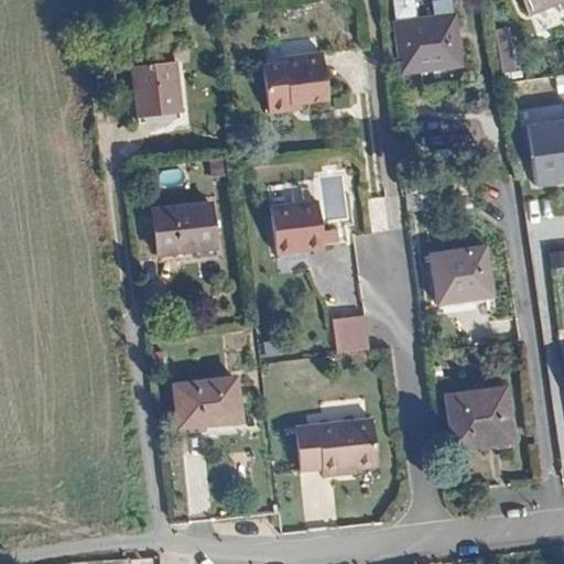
[(528,0),(533,12),(562,0),(528,0)]
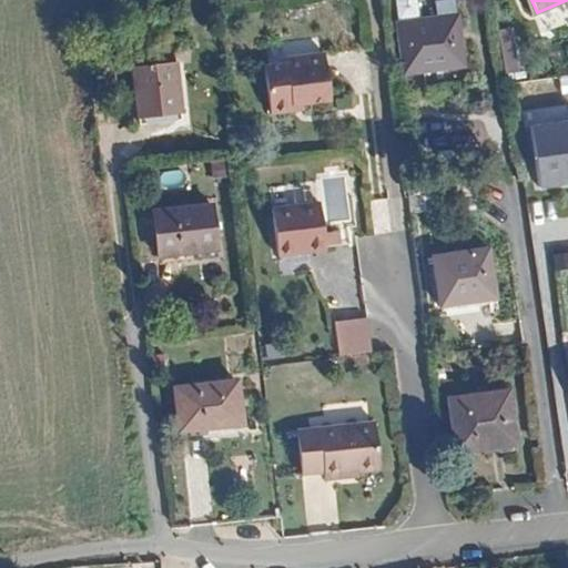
[(429,31),(435,74),(411,78),(412,83),(469,74),(463,27),(429,31)]
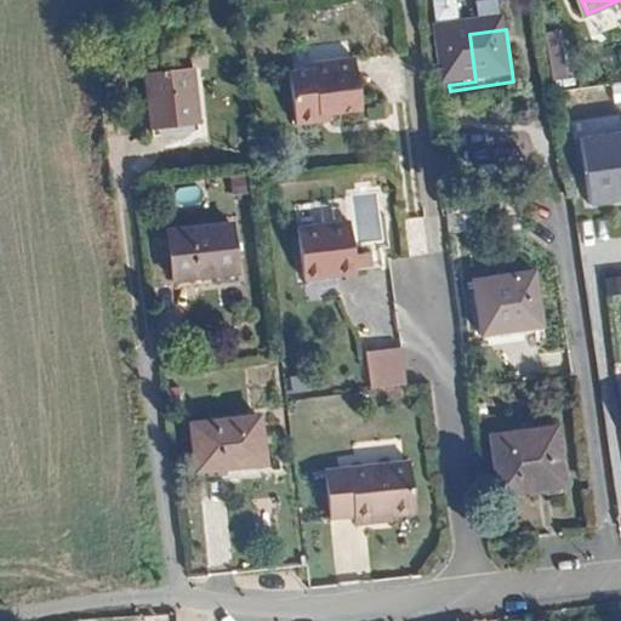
[(443,38),(449,85),(476,81),(469,34),(443,38)]
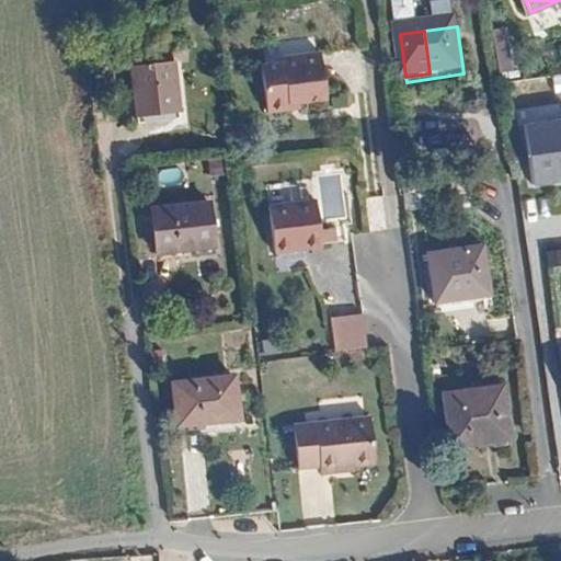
[(264,66),(268,113),(290,111),(290,104),(329,100),(324,55),(285,59),(285,63),(264,66)]
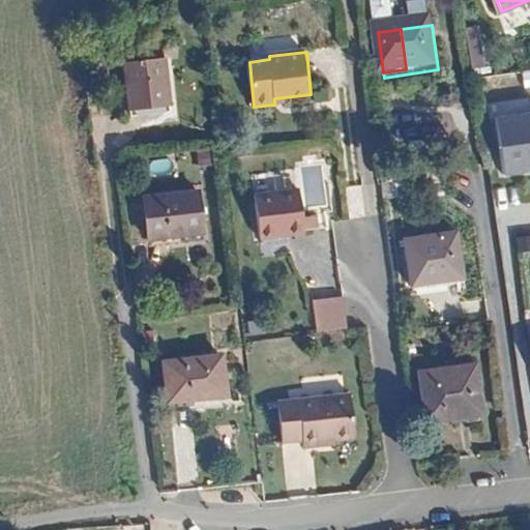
[(166,58),(126,63),(131,113),(171,108),(166,58)]
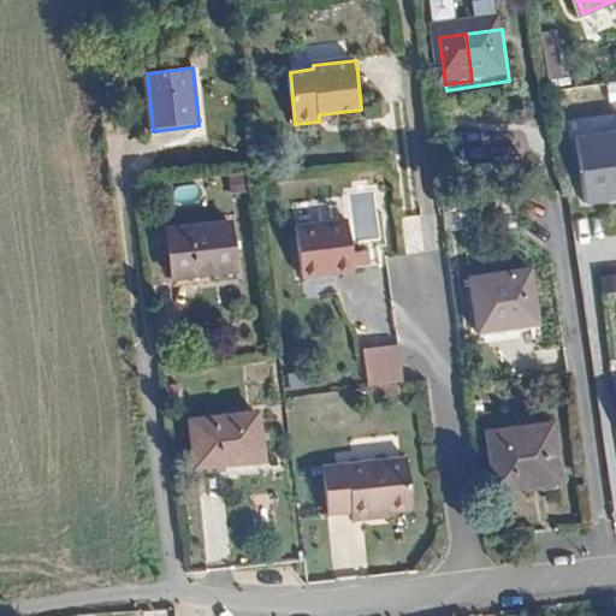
[(398,217),(401,254),(432,252),(430,214),(398,217)]
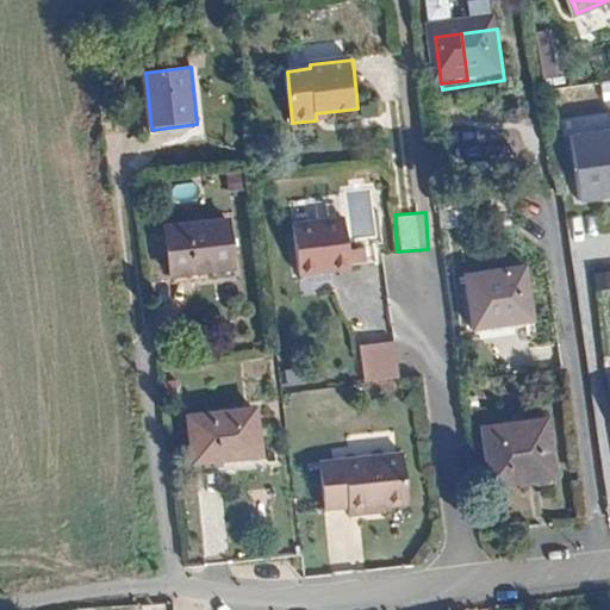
[(292,224),(298,277),(349,271),(343,218),(292,224)]
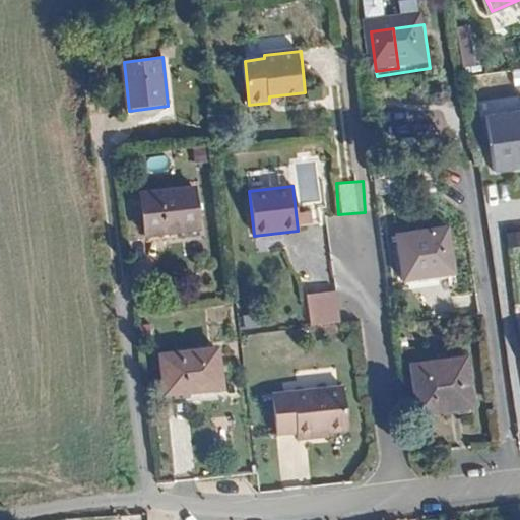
[(141,192),(146,235),(198,230),(194,187),(141,192)]
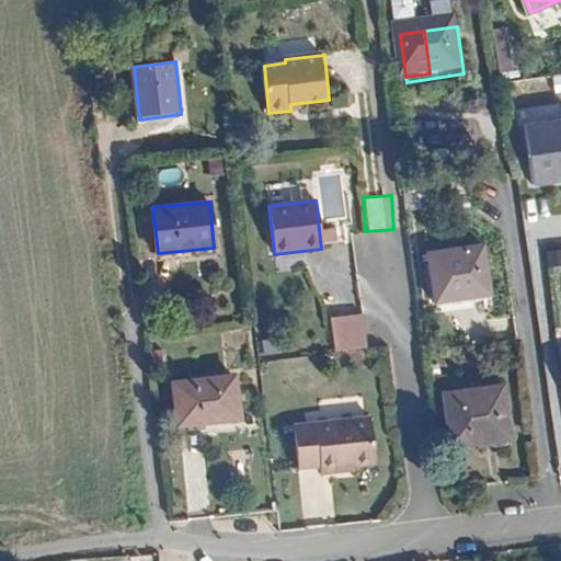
[(433,255),(439,302),(491,297),(485,248),(433,255)]
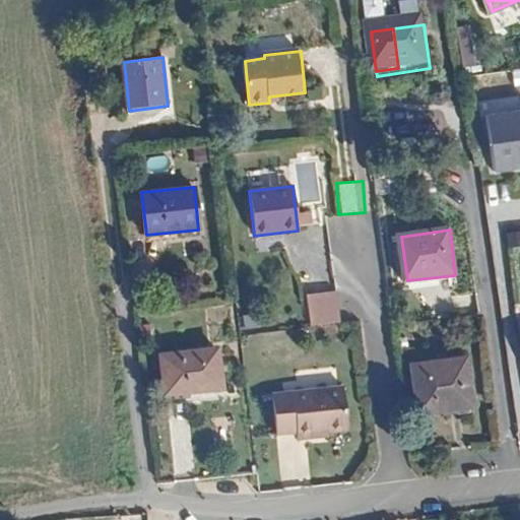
[(316,327),(345,323),(341,293),(312,297),(316,327)]
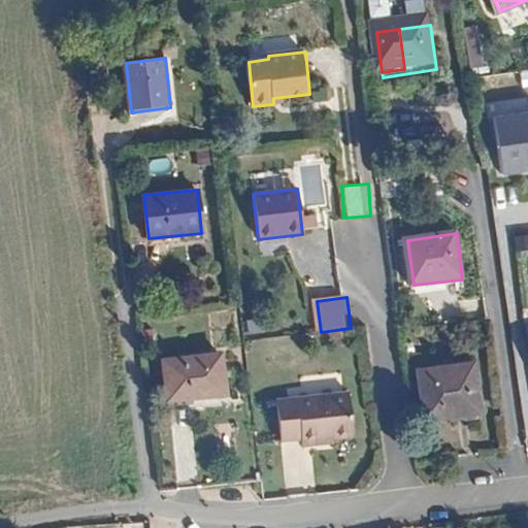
[(163,361),(167,402),(225,396),(221,354),(163,361)]
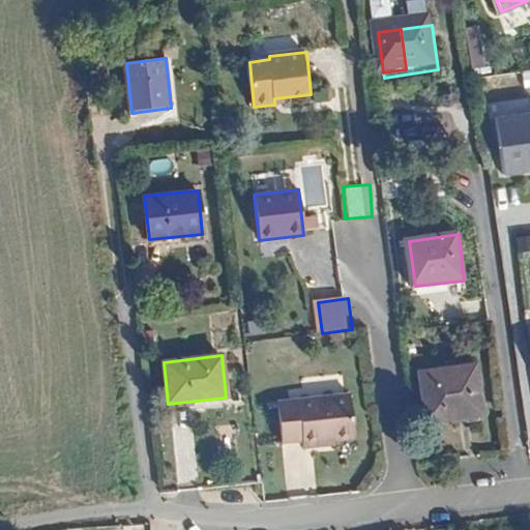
[(423,371),(431,422),(486,415),(479,363),(423,371)]
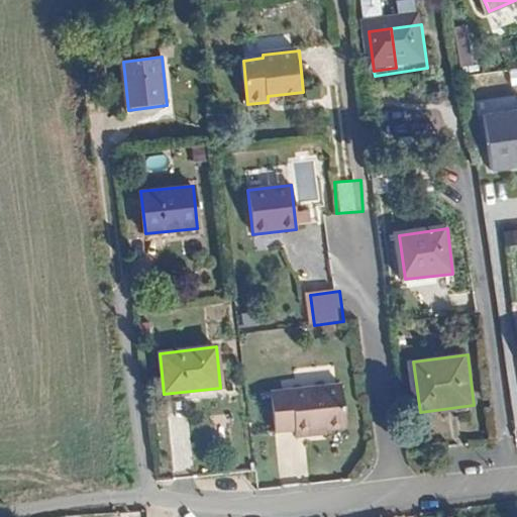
[(270,391),(274,430),(296,429),(297,436),(315,434),(315,428),(326,427),(346,425),(342,383),(270,391)]
